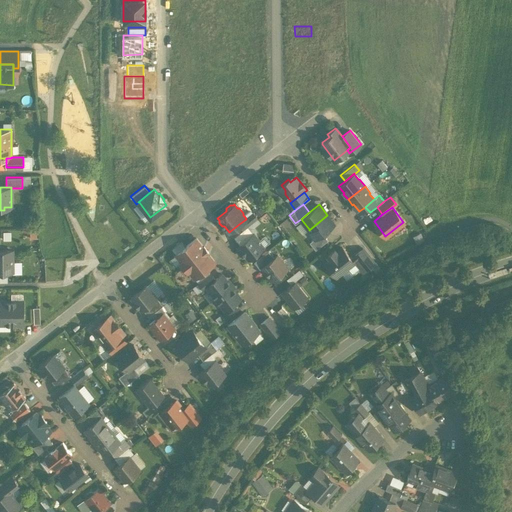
[(252,212),(245,217),(246,219),(239,224),(243,229),(247,225),(257,218),(252,212)]
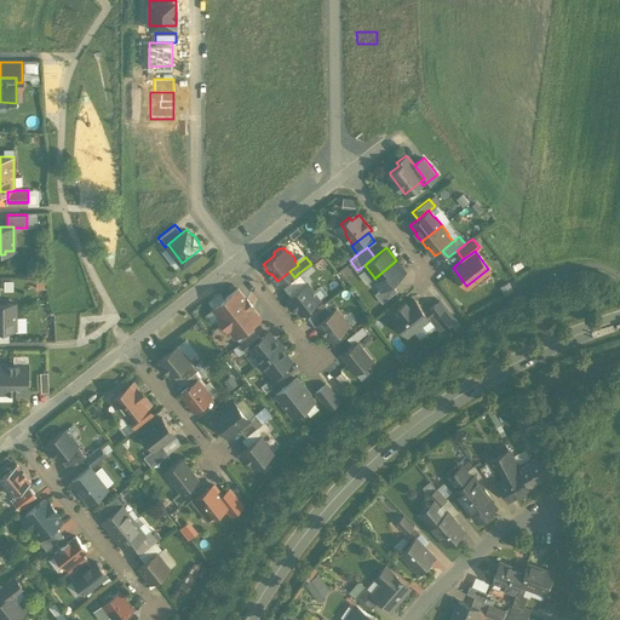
[(396,260),(374,279),(374,277),(372,279),(379,288),(380,290),(390,281),(403,270),(396,260)]
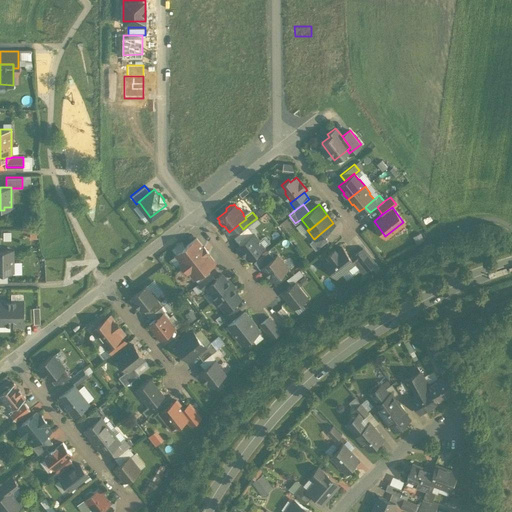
[(243,229),(234,236),(239,244),(253,233),(247,225),(243,229)]
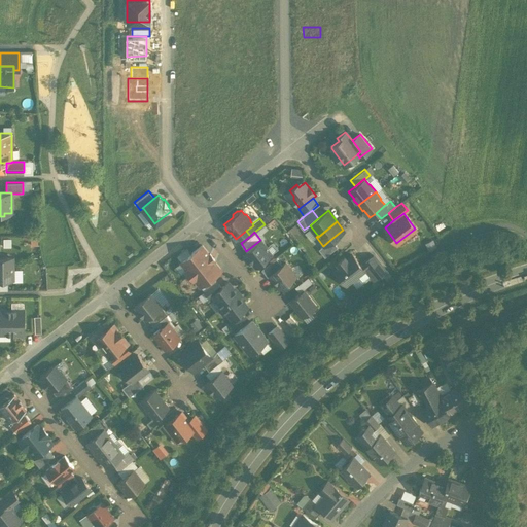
[(246,251),(245,252),(255,266),(271,253),(266,247),(267,246),(261,239),(260,240),(246,251)]
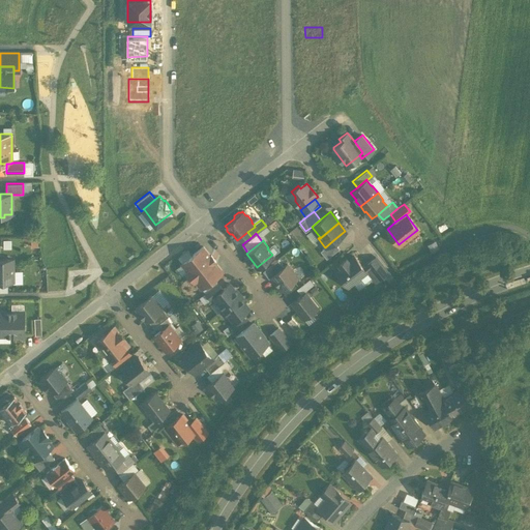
[(333,240),(325,247),(324,246),(320,249),(326,258),(340,247),(333,240)]
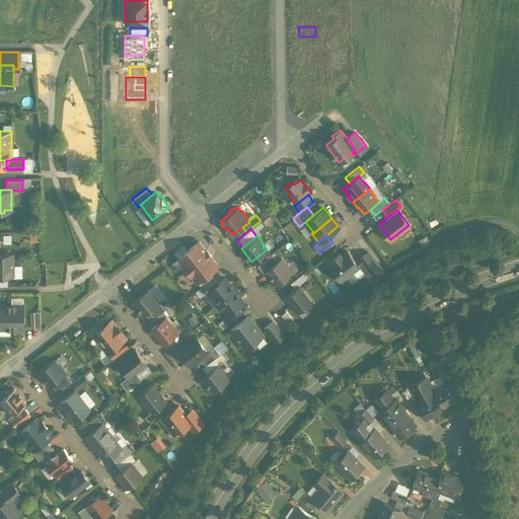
[(199,240),(177,257),(183,265),(182,265),(191,275),(192,274),(197,281),(217,265),(210,255),(211,255),(207,249),(206,250),(199,240)]
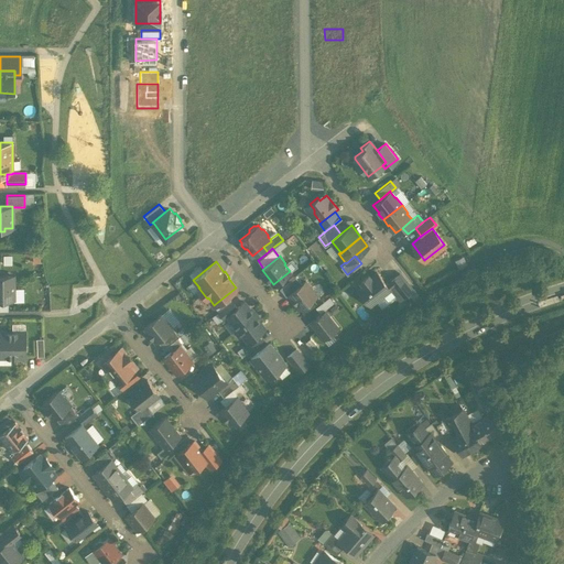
[(377,271),(370,277),(368,273),(360,280),(362,282),(357,286),(370,303),(376,299),(377,301),(383,295),(382,294),(390,288),(386,283),(377,271)]
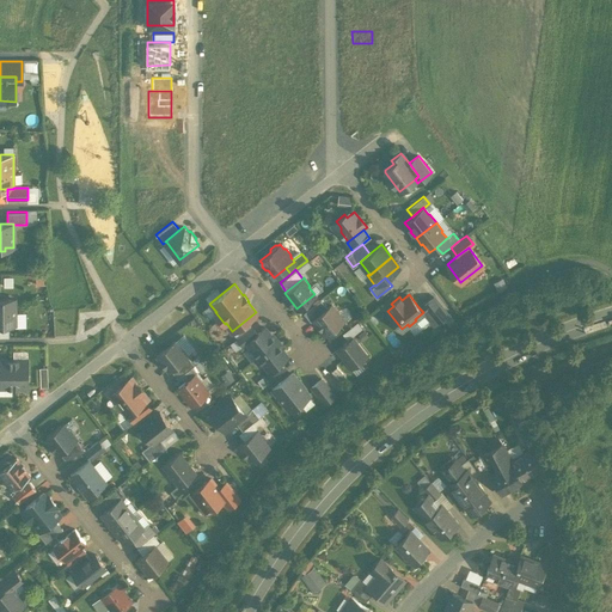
[(447,313),(434,297),(418,307),(423,312),(427,308),(438,320),(447,313)]
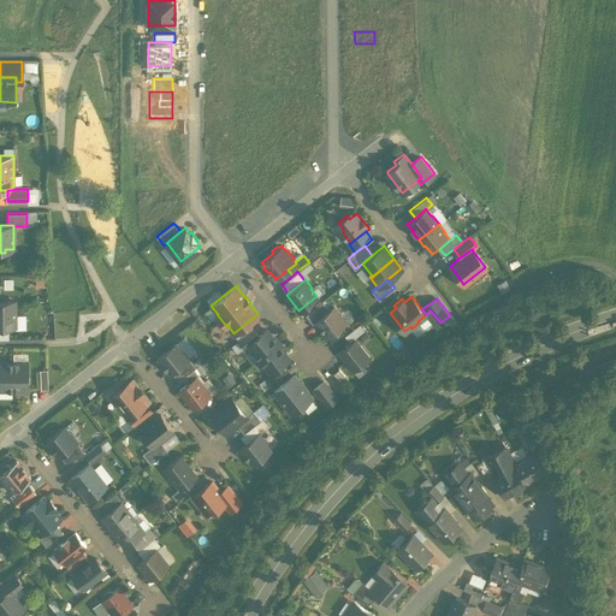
[(0,300),(0,325),(15,326),(15,301),(0,300)]
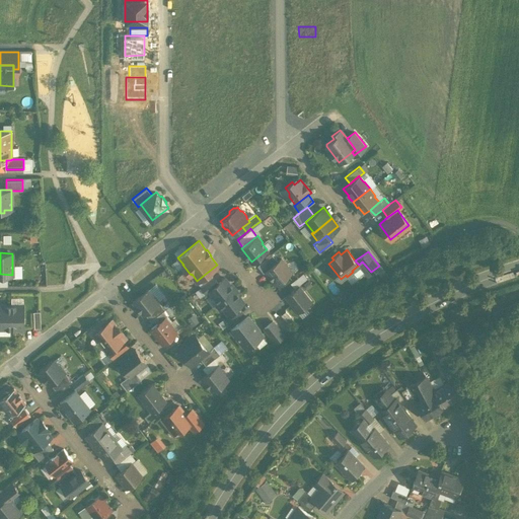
[(272,253),(257,265),(264,273),(265,272),(265,271),(277,261),(272,253)]
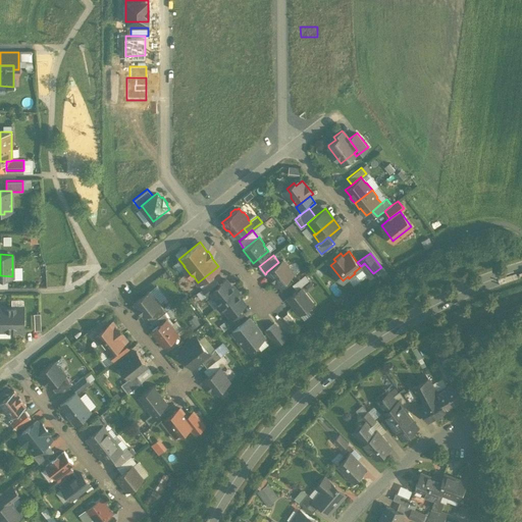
[(278,262),(266,272),(266,273),(270,277),(271,276),(277,284),(293,272),(282,259),(278,262)]
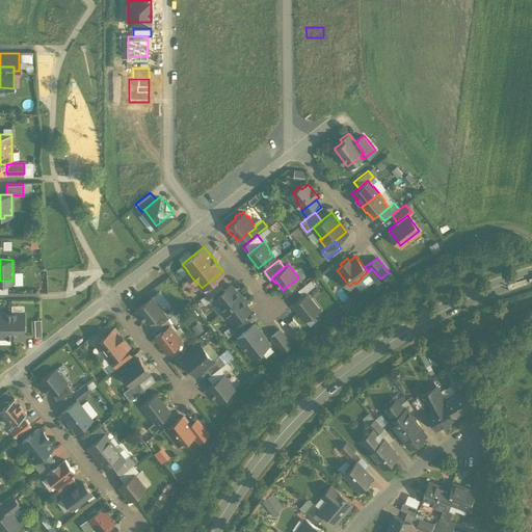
[(218,283),(206,293),(211,300),(214,297),(223,290),(218,283)]
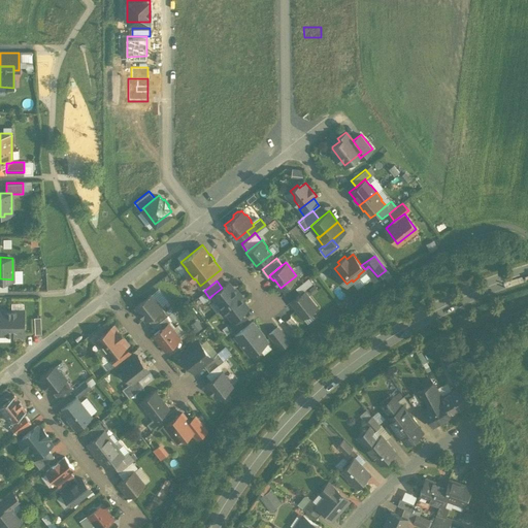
[(222,288),(212,295),(222,307),(239,293),(237,291),(236,291),(229,282),(222,288)]
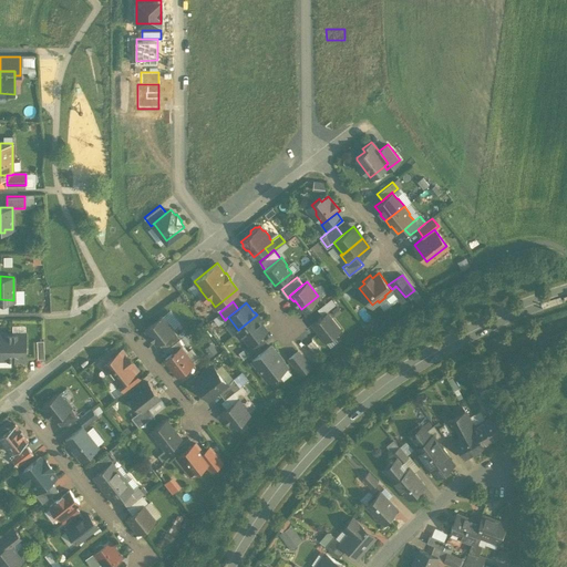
[(327,312),(312,323),(326,340),(340,329),(327,312)]
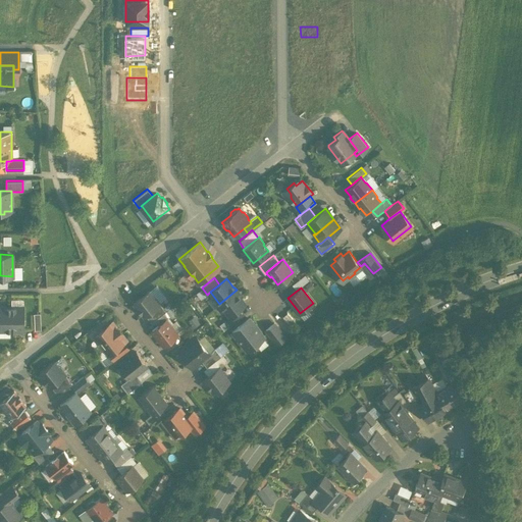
[(237,290),(219,304),(228,315),(239,308),(245,303),(238,293),(239,293),(237,290)]
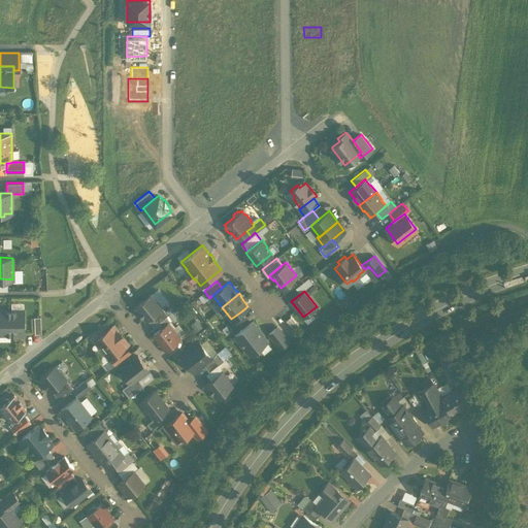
[(151,294),(135,306),(145,320),(146,318),(162,306),(157,299),(156,300),(151,294)]
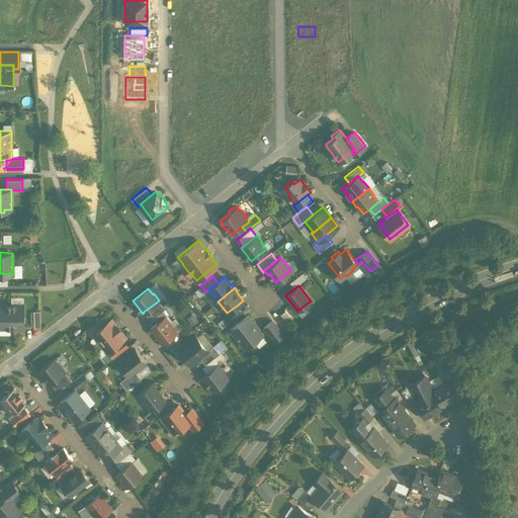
[(159,300),(144,312),(150,320),(164,309),(159,300)]
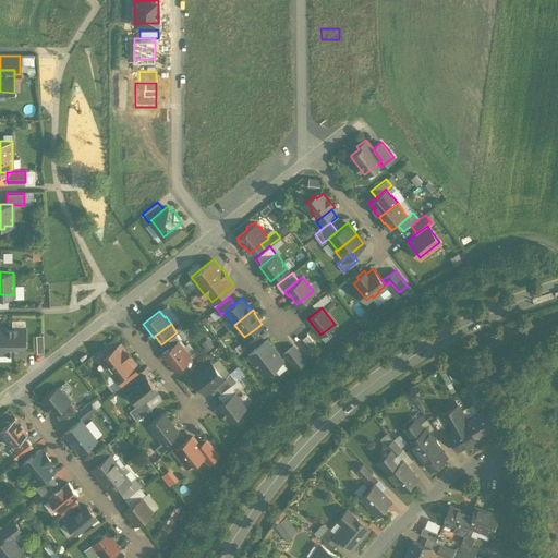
[(12,327),(0,327),(0,352),(12,352),(12,327)]
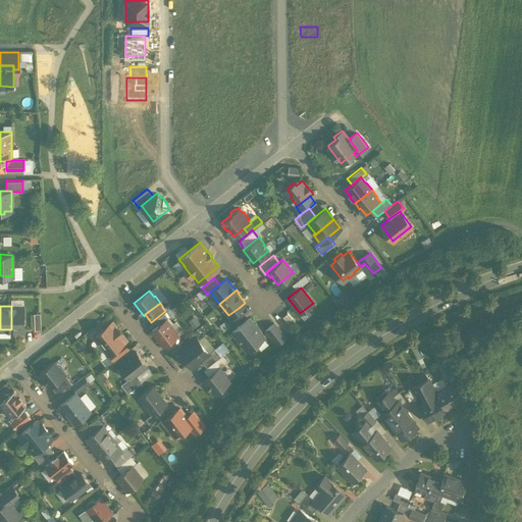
[(23,306),(11,306),(11,329),(24,329),(23,306)]
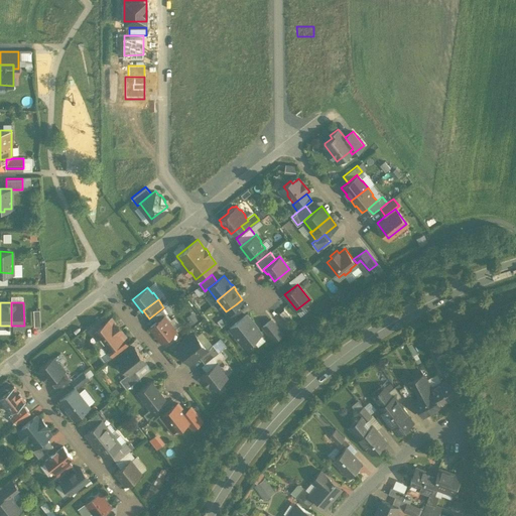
[(236,304),(226,311),(223,314),(228,320),(240,310),(236,304)]
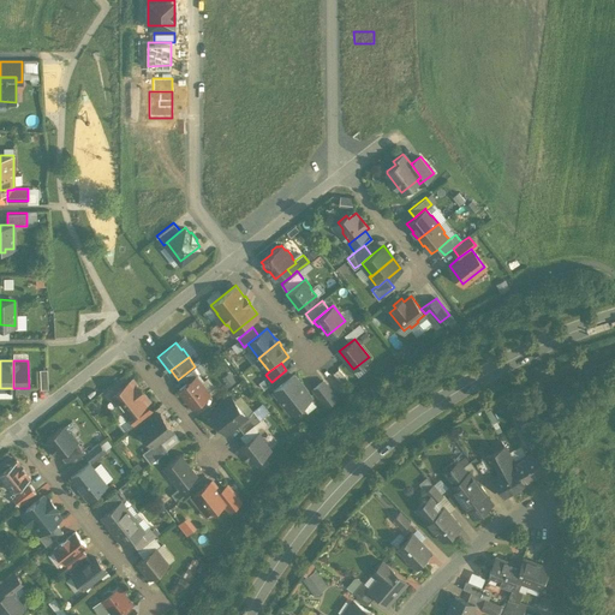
[(299,382),(293,375),(274,390),(291,412),(311,396),(305,389),(306,388),(300,381),(299,382)]
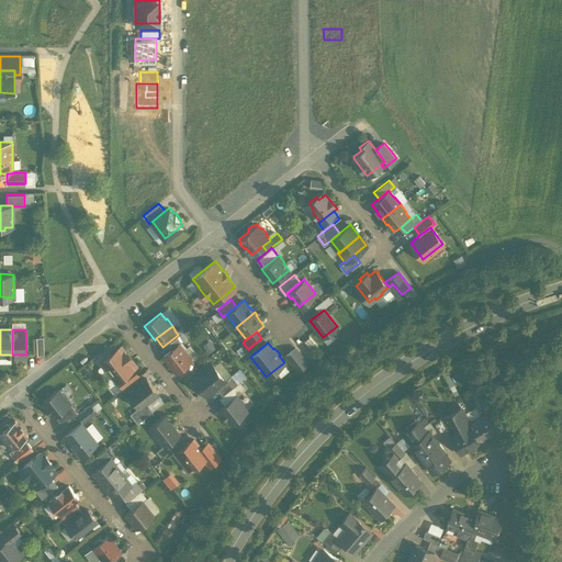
[(178,344),(164,355),(177,371),(191,360),(178,344)]
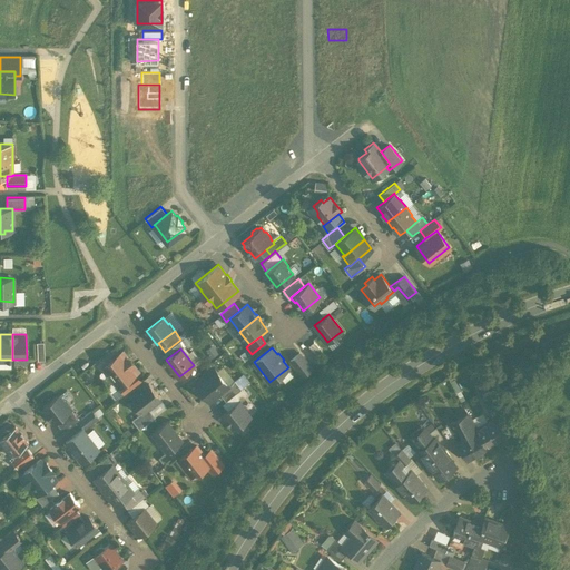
[(312,367),(300,352),(290,360),(302,375),(312,367)]
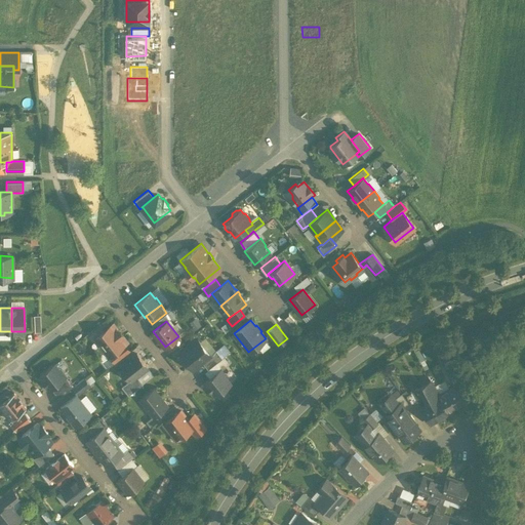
[(125,342),(111,325),(94,337),(99,344),(97,345),(103,351),(104,350),(109,355),(110,355),(120,346),(125,342)]
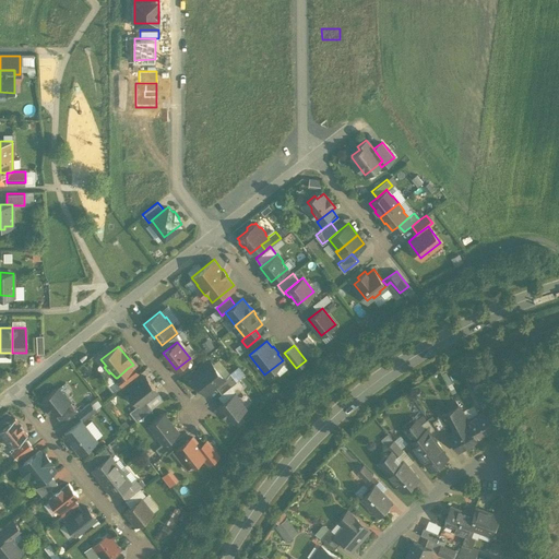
[(210,360),(191,376),(205,392),(215,384),(224,378),(223,377),(210,360)]
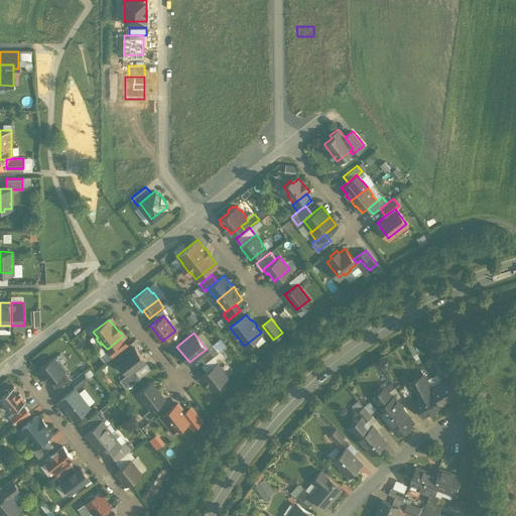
[(118,340),(108,349),(113,355),(124,347),(118,340)]
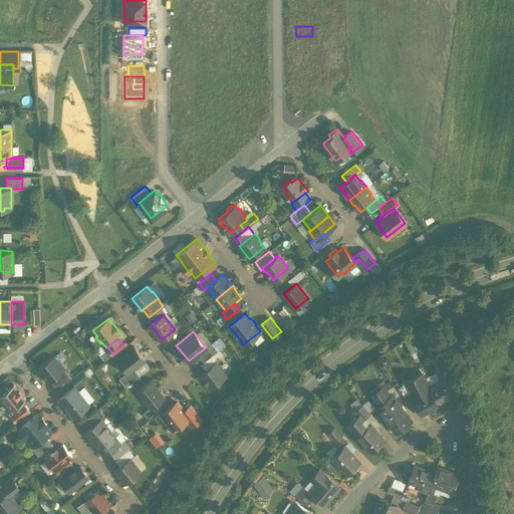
[(211,341),(205,346),(206,347),(198,353),(204,361),(218,349),(211,341)]
